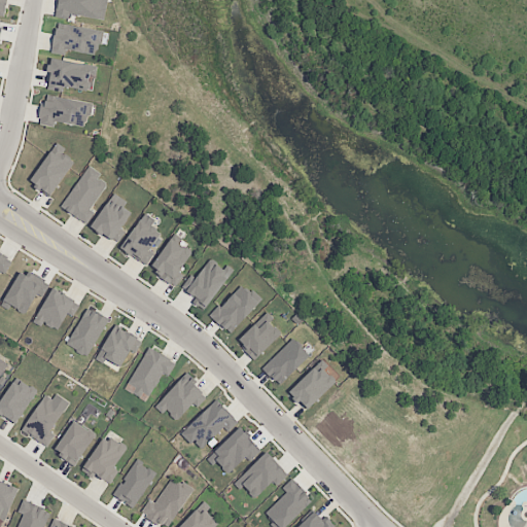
[(68,20),(70,13),(103,21),(107,0),(58,0),(55,16),(68,20)]
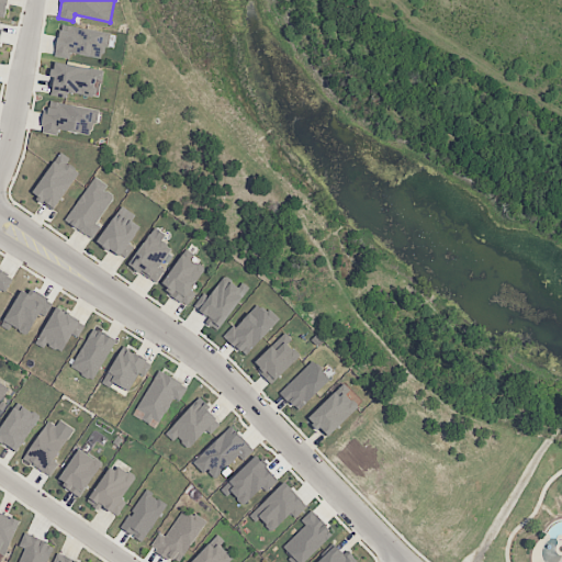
[(111,33),(60,25),(56,55),(69,57),(70,53),(92,56),(92,57),(101,58),(103,46),(109,46),(111,33)]
